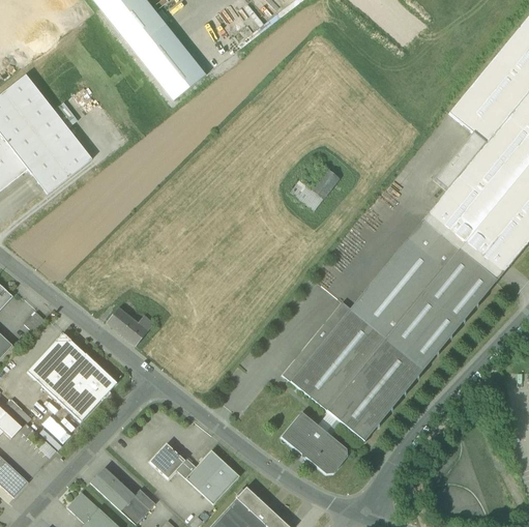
[(92,0),(133,50),(166,24),(146,0),(92,0)]
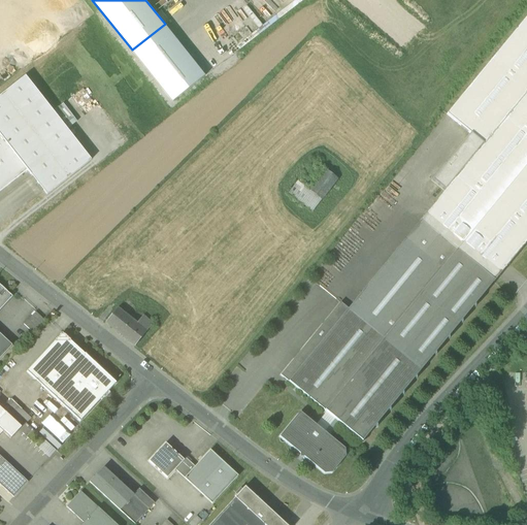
[(294,0),(238,44),(240,47),(301,0),(294,0)]
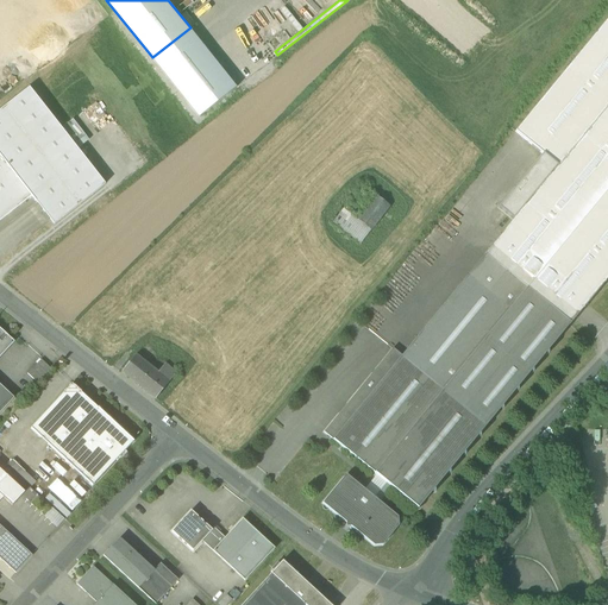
[(457,11),(450,0),(430,0),(445,19),(457,11)]
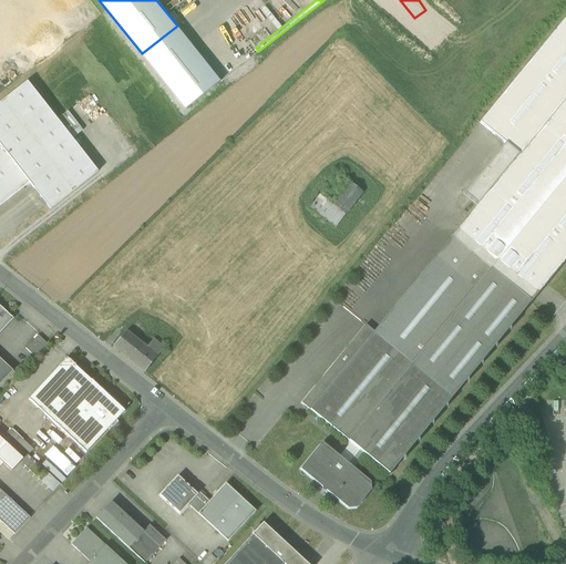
[(452,234),(452,235),(491,267),(532,299),(565,257),(565,14),(480,120),(506,141),(520,152),(479,202),(452,234)]
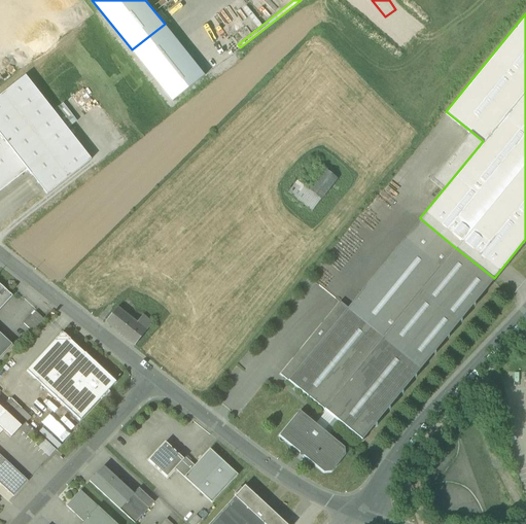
[(132,49),(173,100),(205,74),(165,24),(132,49)]
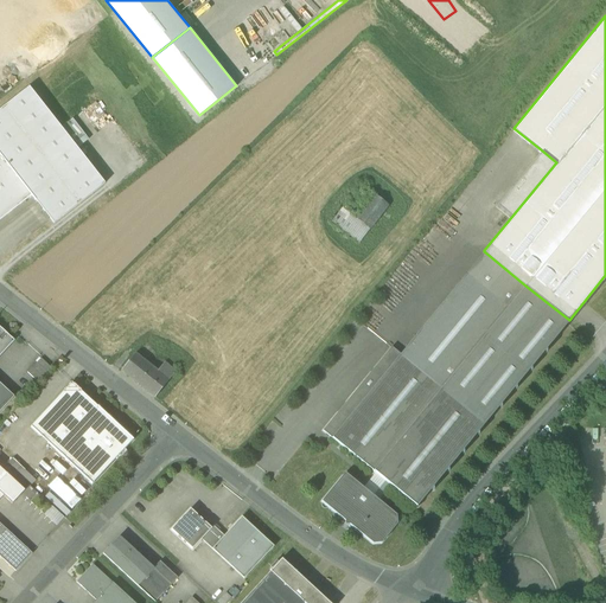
[(0,108),(0,218),(32,193),(37,198),(55,220),(106,181),(78,146),(62,126),(30,85),(0,108)]
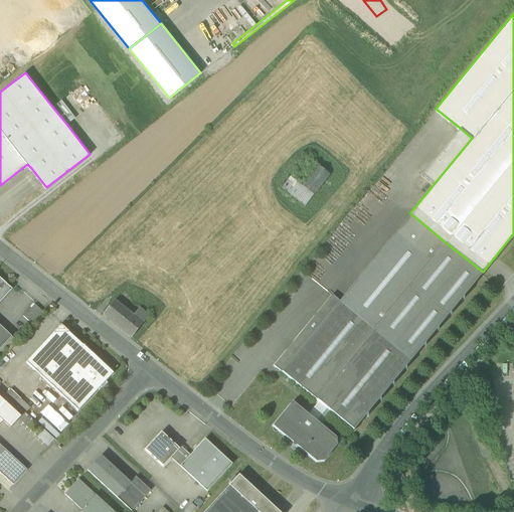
[(62,99),(52,107),(66,124),(76,116),(62,99)]
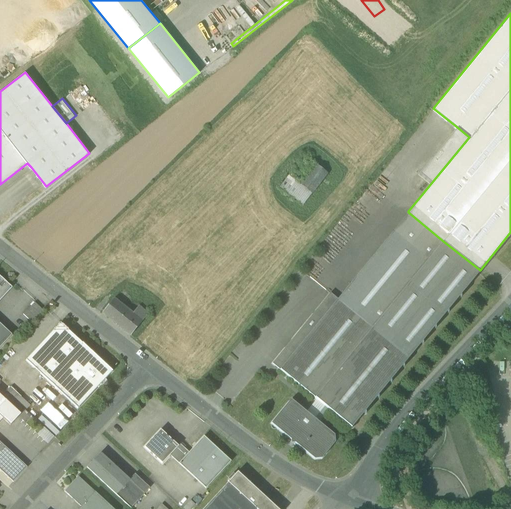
[(469,137),(457,127),(420,172),(432,182),(469,137)]
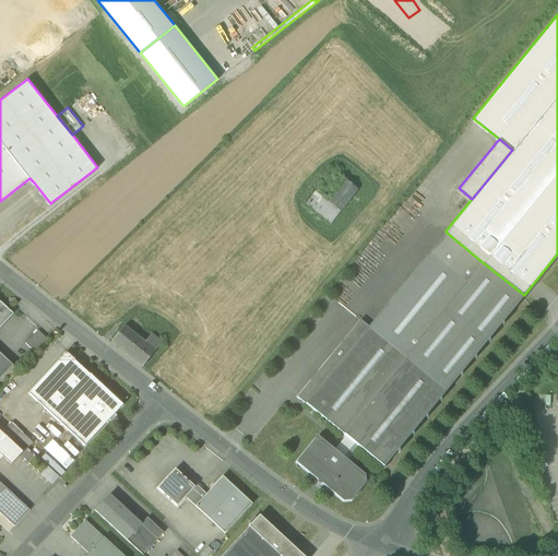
[(316,189),(341,209),(352,194),(358,187),(337,170),(334,167),(333,167),(316,189)]
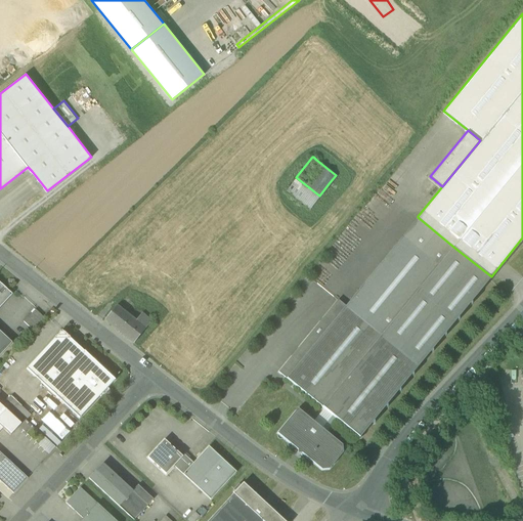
[(310,208),(319,196),(296,177),(287,189),(310,208)]
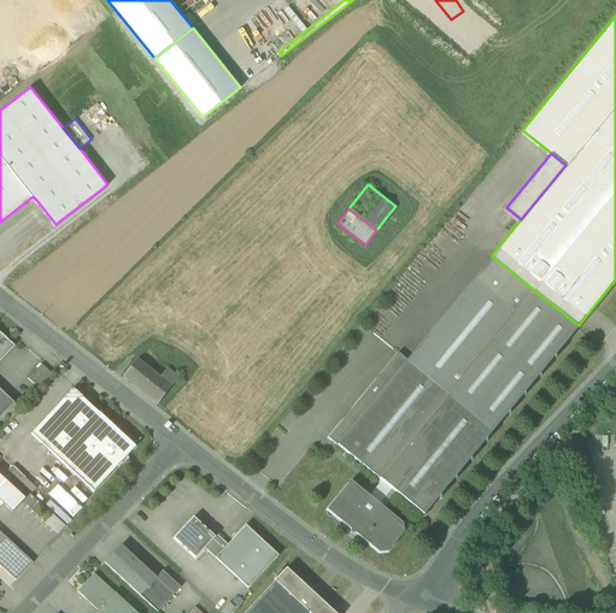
[(339,443),(392,487),(397,491),(424,513),(439,495),(441,495),(441,493),(453,477),(457,477),(457,473),(469,459),(471,458),(471,455),(485,440),(487,440),(487,436),(508,412),(510,412),(510,408),(522,394),(526,393),(526,390),(538,375),(541,375),(540,371),(553,357),(556,355),(556,353),(579,325),(534,290),(492,255),(409,358),(399,351),(329,435),(339,443)]
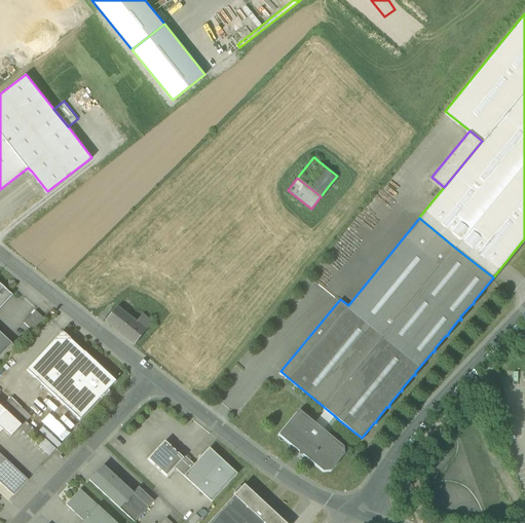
[(0,281),(0,306),(13,293),(0,281)]
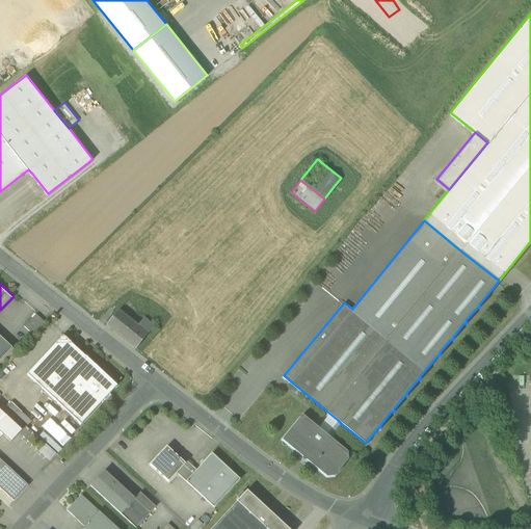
[(107,322),(137,346),(149,332),(138,323),(118,308),(107,322)]
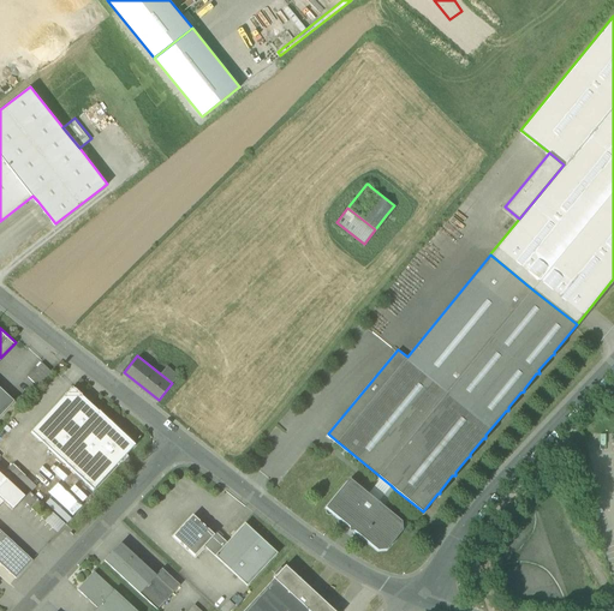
[(29,375),(39,384),(52,370),(42,360),(29,375)]
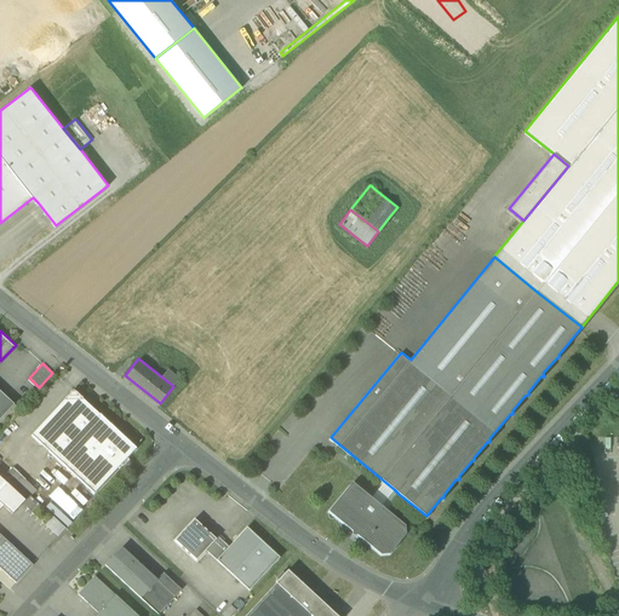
[(161,376),(173,386),(181,378),(168,368),(161,376)]
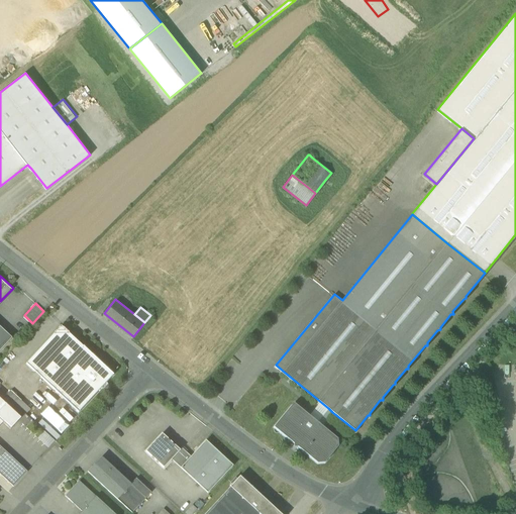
[(0,349),(13,336),(0,323),(0,349)]
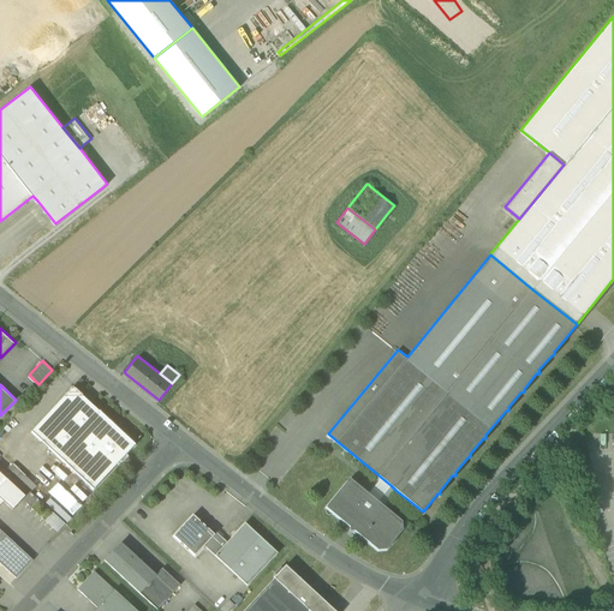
[(67,462),(94,489),(136,443),(100,409),(73,385),(31,430),(67,462)]
